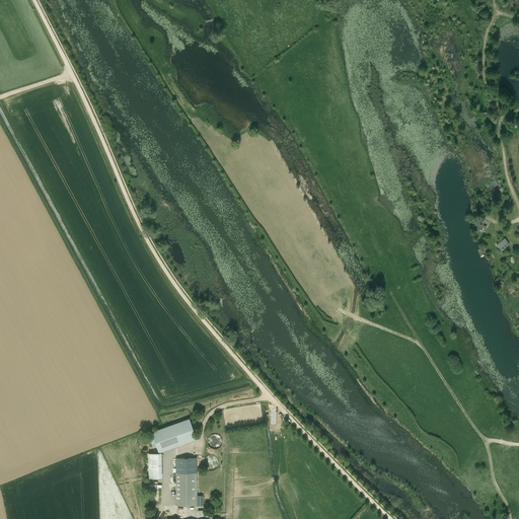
[(482,225),(483,220),(477,218),(475,223),(473,222),(471,228),(474,229),(482,231),(484,226),(482,225)]
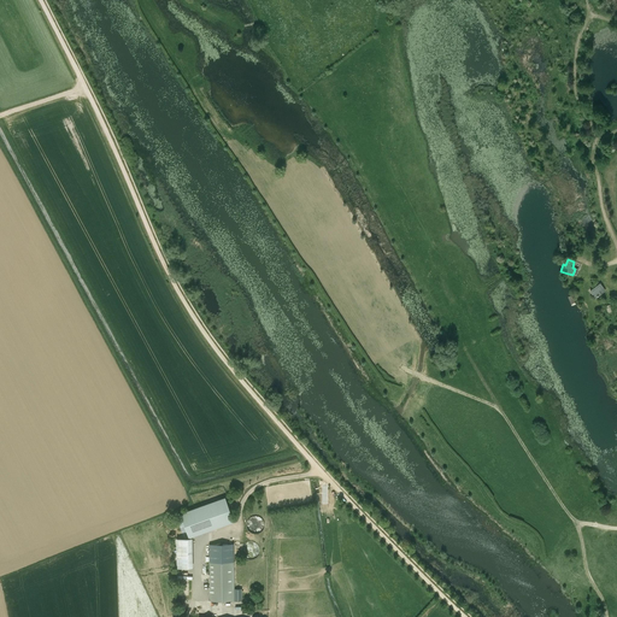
[(182,533),(187,532),(181,515),(176,516),(182,533)]
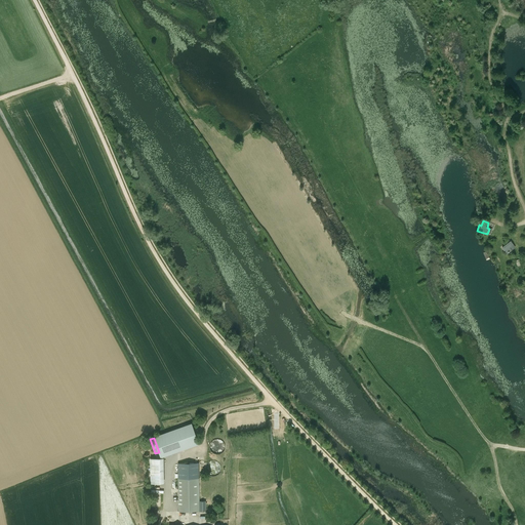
[(217,454),(218,454),(219,454),(220,454),(221,453),(223,453),(224,452),(225,450),(225,449),(226,448),(226,446),(225,445),(225,443),(224,443),(224,442),(223,442),(220,440),(219,440),(218,439),(217,439),(215,440),(214,440),(213,440),(212,441),(212,442),(211,442),(211,443),(210,444),(210,445),(210,446),(209,447),(209,448),(210,449),(210,450),(210,451),(211,451),(212,452),(213,453),(215,454),(216,454),(217,454)]
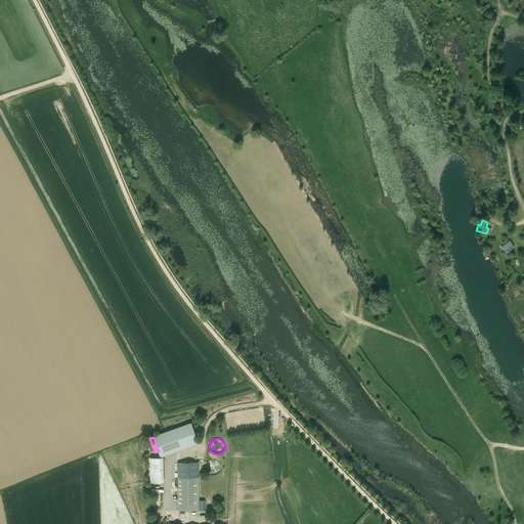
[(164,456),(149,457),(150,482),(164,482),(164,456)]
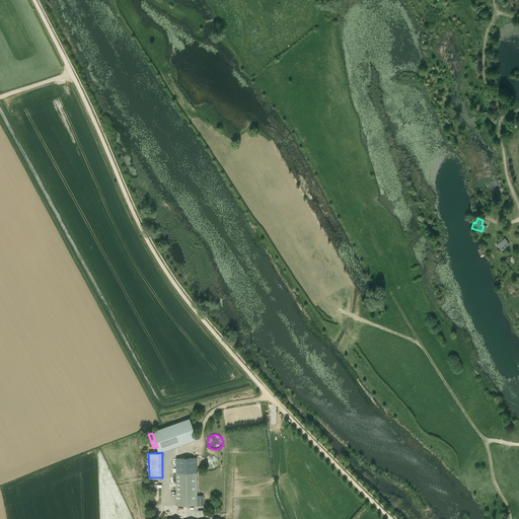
[(212,456),(211,456),(209,456),(208,456),(208,457),(207,457),(206,457),(205,458),(205,459),(204,460),(204,461),(203,462),(203,463),(204,465),(204,466),(204,467),(205,468),(206,469),(207,469),(208,470),(209,470),(211,471),(212,471),(214,470),(215,470),(216,469),(217,468),(217,467),(218,466),(218,465),(218,464),(218,463),(218,462),(218,461),(218,459),(217,458),(216,457),(215,457),(214,456),(213,456),(212,456)]
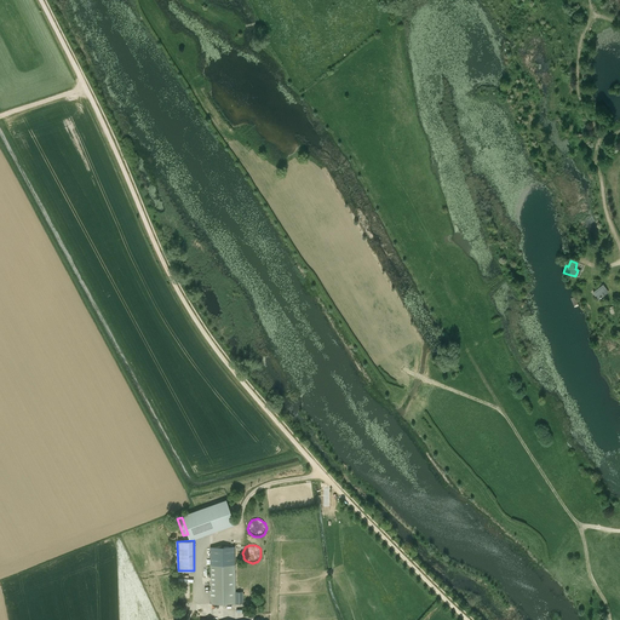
[(244,592),(235,592),(235,564),(211,566),(211,604),(244,603),(244,592)]
